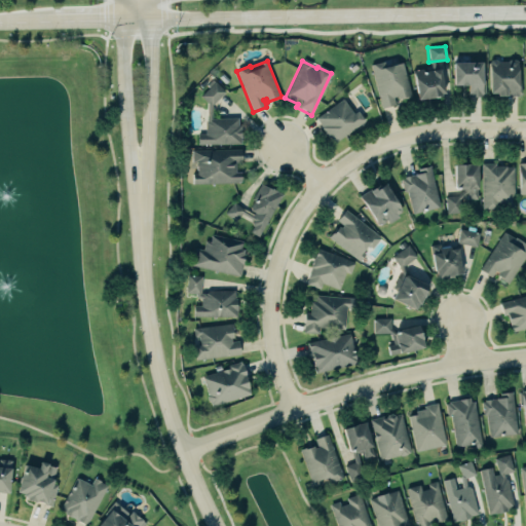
[(521,97),(520,81),(516,81),(516,61),(485,61),(486,98),(521,97)]
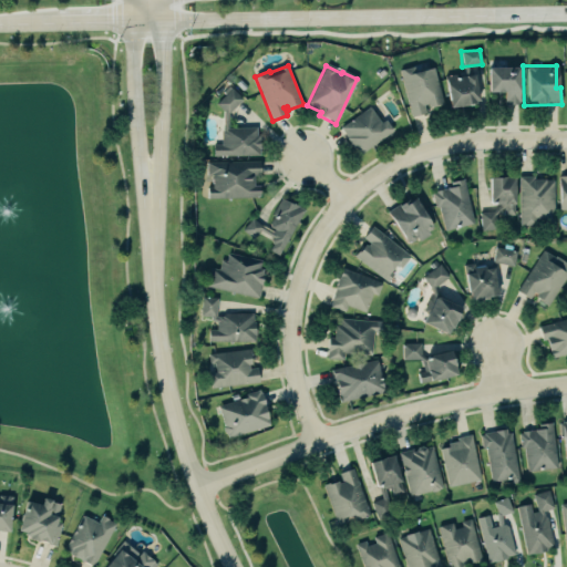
[(412,117),(401,70),(414,66),(415,72),(435,68),(443,104),(429,107),(428,104),(424,105),(425,114),(412,117)]
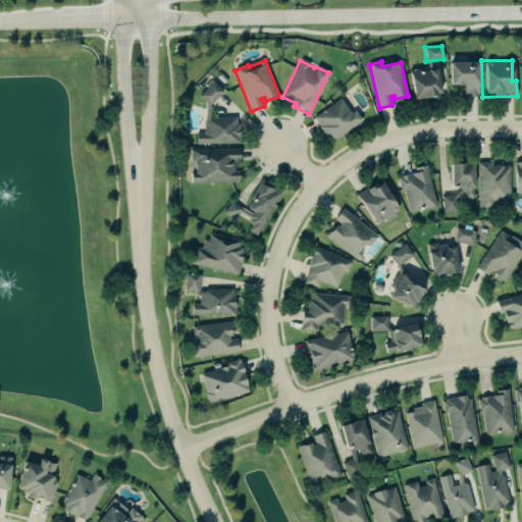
[(446,85),(461,86),(461,97),(476,97),(477,63),(446,62),(446,85)]
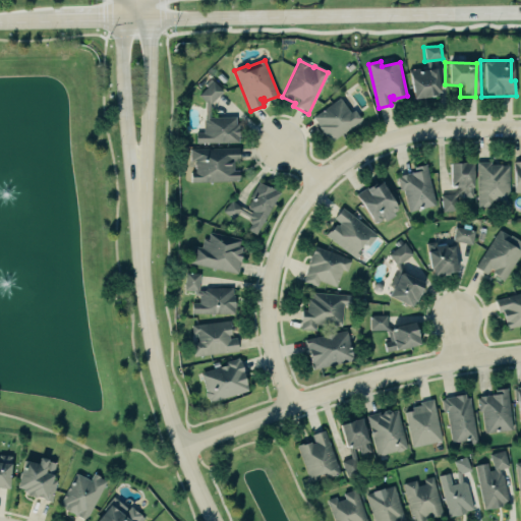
[(407,71),(408,98),(437,96),(435,69),(407,71)]
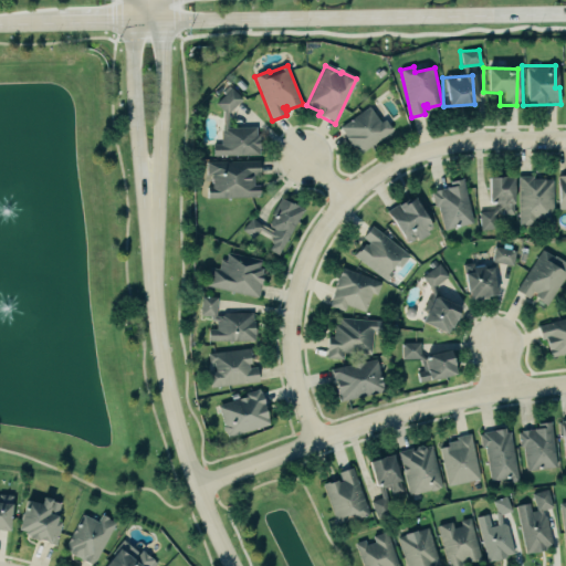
[(227,115),(242,100),(229,87),(213,103),(227,115)]
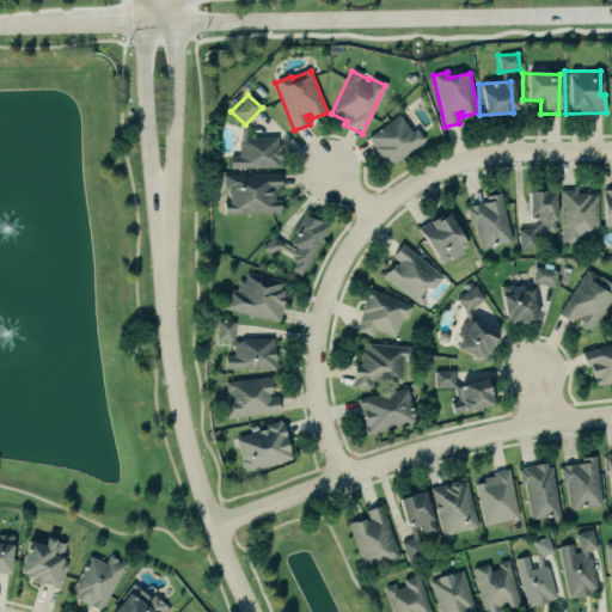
[(387,169),(374,150),(375,148),(367,138),(399,116),(411,133),(416,129),(424,141),(387,169)]
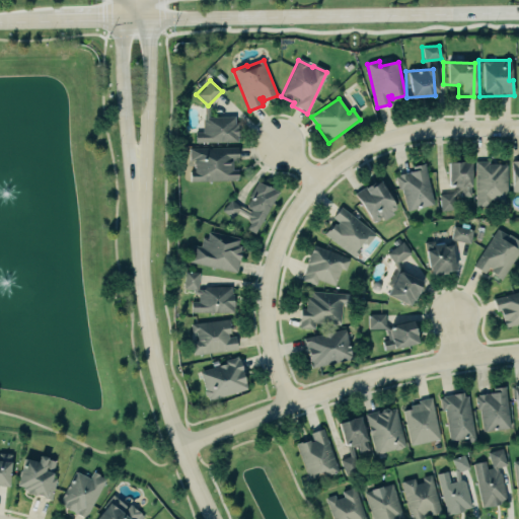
[(193,133),(193,144),(235,143),(235,118),(200,118),(201,133),(193,133)]
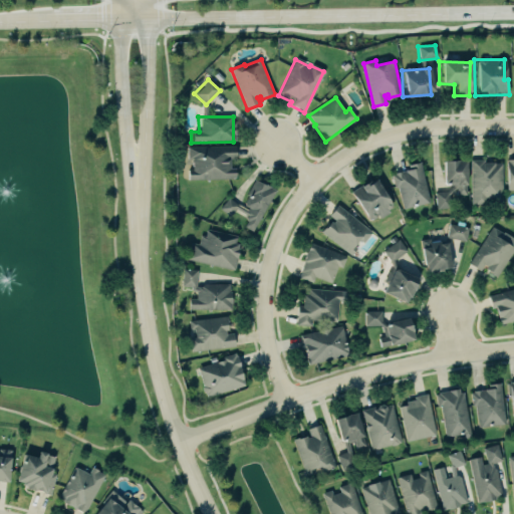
[(233,180),(233,169),(232,169),(232,147),(188,148),(188,181),(233,180)]
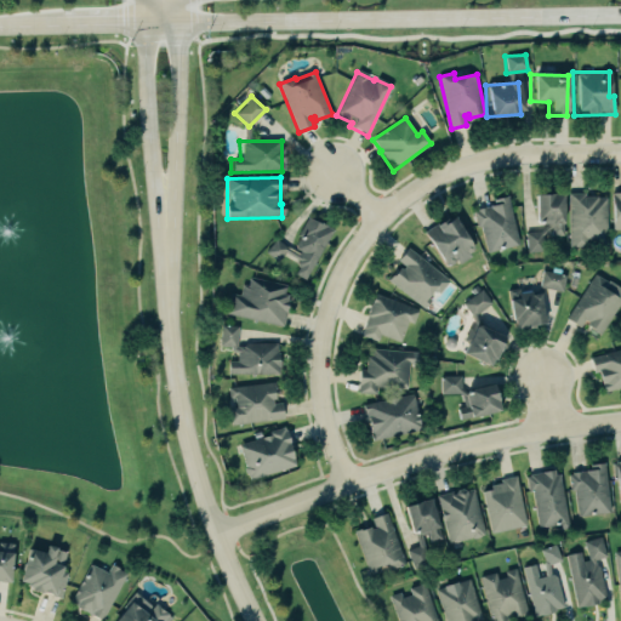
[(620,231),(620,193),(609,194),(610,231),(620,231)]
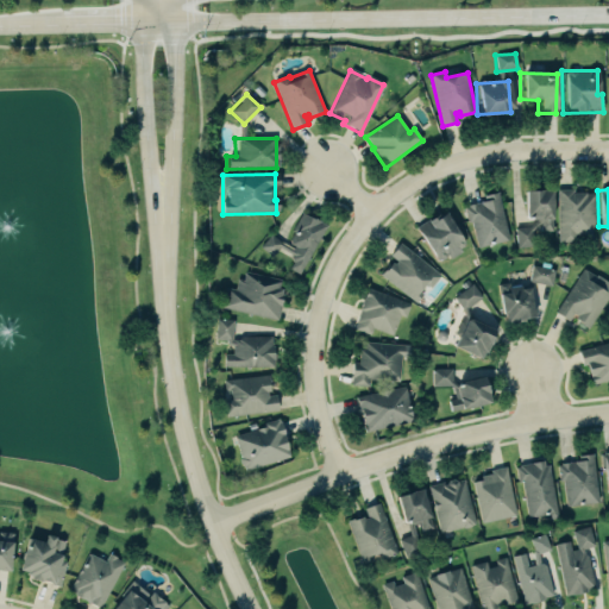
[(550,190),(521,192),(522,228),(515,228),(516,249),(534,249),(533,237),(552,236),(550,190)]
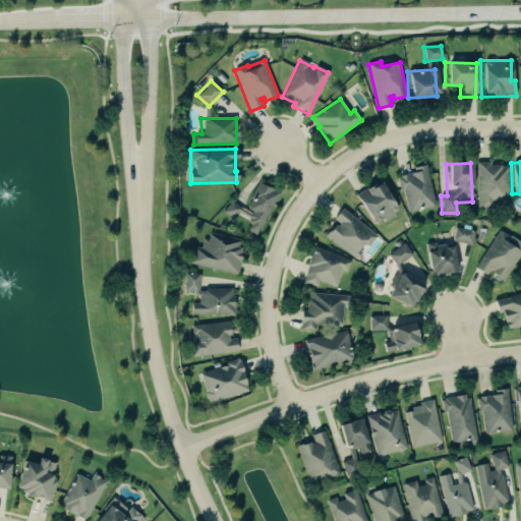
[(508,165),(476,165),(477,208),(509,208),(508,165)]
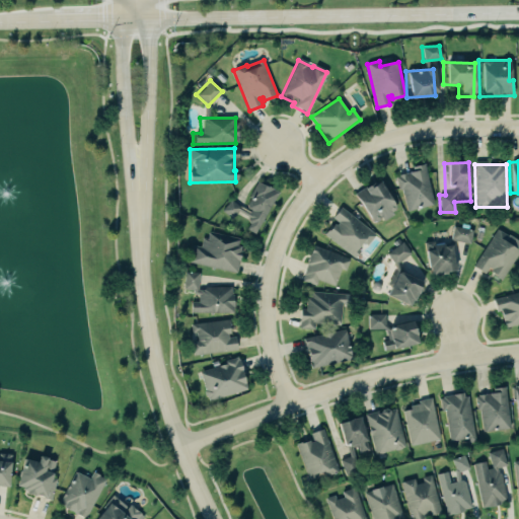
[(403,211),(432,207),(426,167),(397,171),(403,211)]
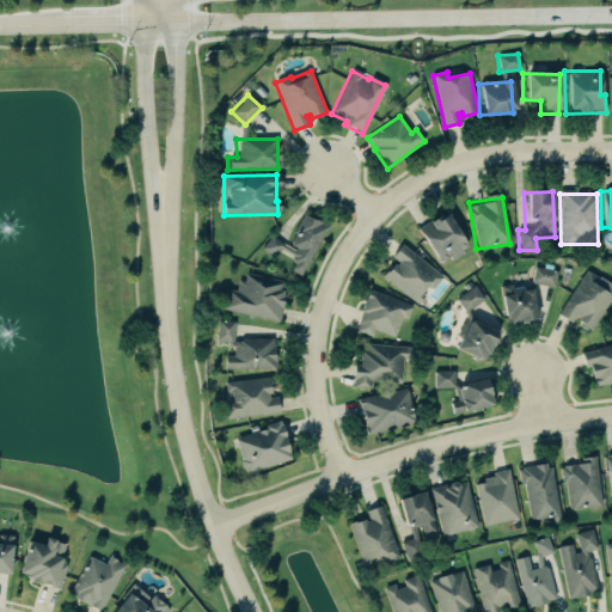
[(416,230),(438,268),(467,251),(446,213),(416,230)]
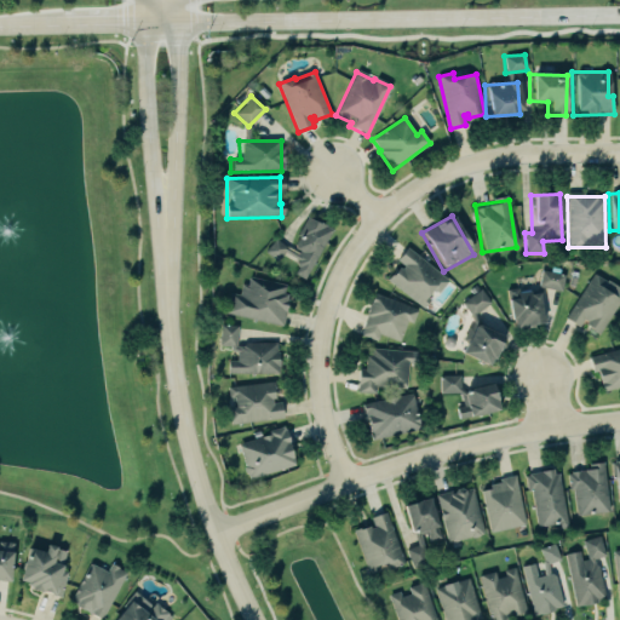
[(329,230),(305,218),(291,247),(273,237),(263,254),(279,262),(283,253),(298,260),(291,274),(304,281),(329,230)]
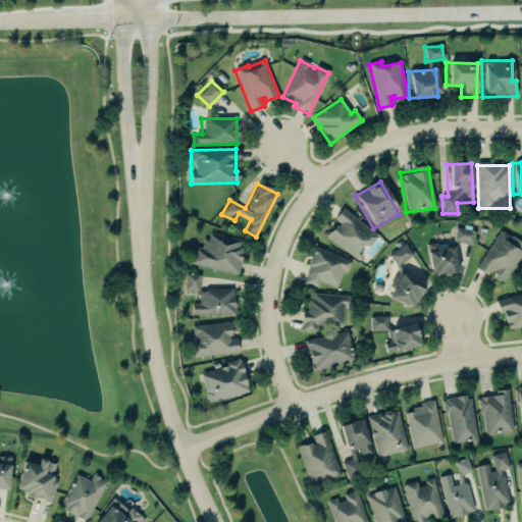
[(377,237),(342,209),(332,220),(335,222),(325,237),(357,262),(377,237)]
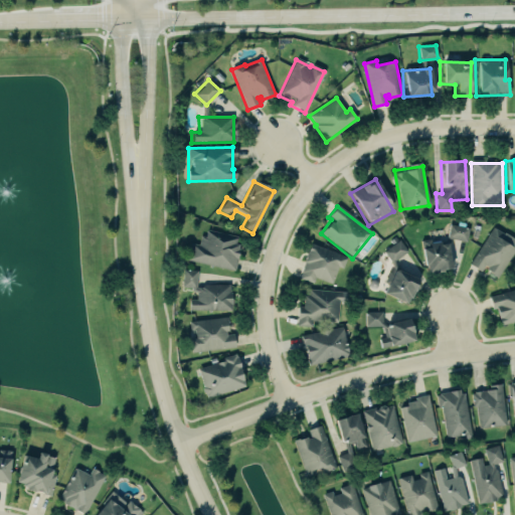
[(466,242),(469,229),(449,225),(447,238),(466,242)]
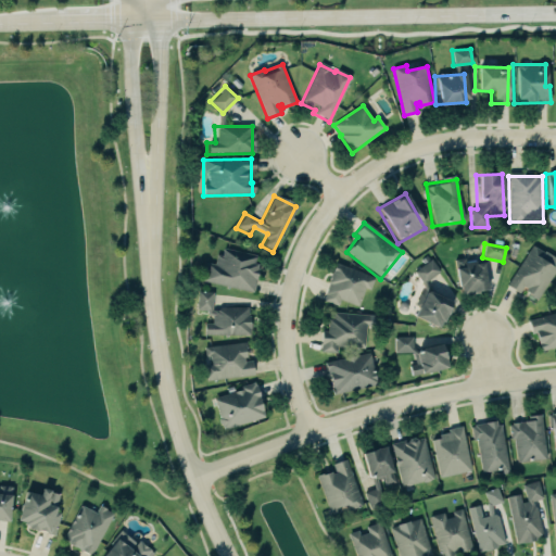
[(536,301),(555,270),(555,260),(532,245),(506,287),(519,294),(521,291),(536,301)]
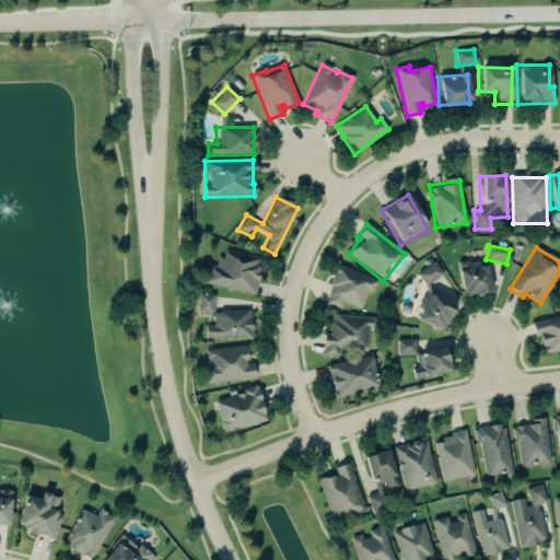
[(210,286),(252,294),(259,257),(218,248),(210,286)]
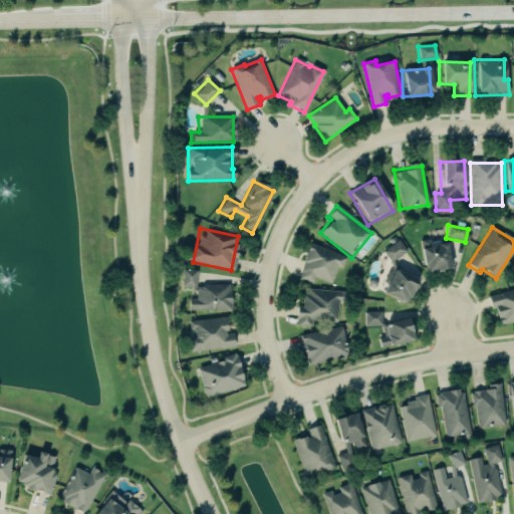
[(424,273),(450,268),(444,239),(419,245),(424,273)]
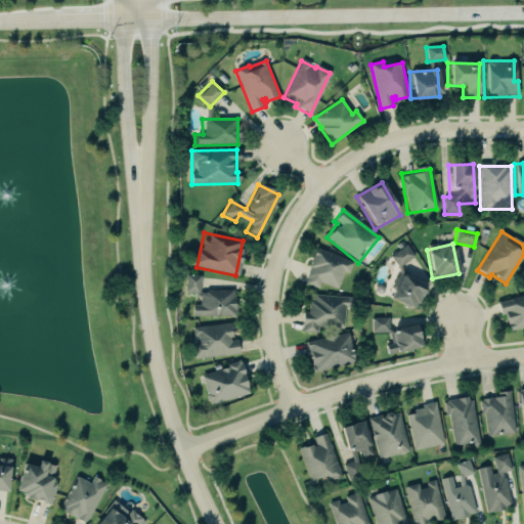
[(415,258),(407,246),(390,256),(397,268),(415,258)]
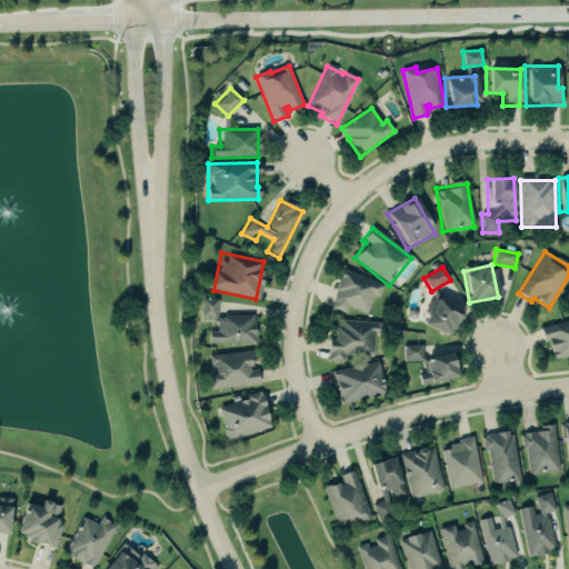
[(366,315),(372,296),(379,298),(383,285),(342,270),(329,308),(346,313),(348,308),(366,315)]
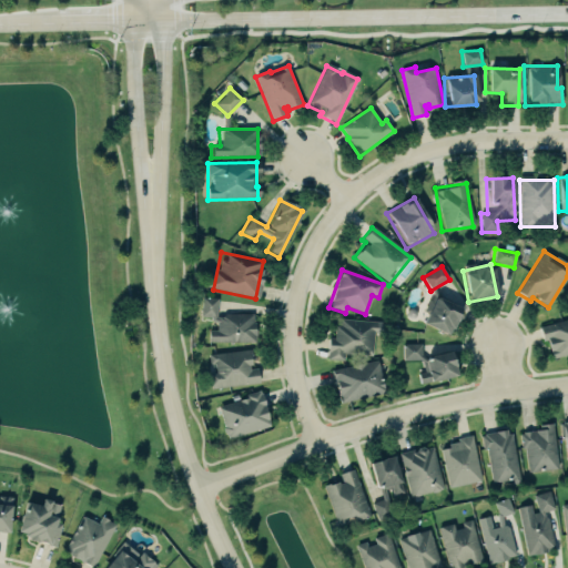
[(447,335),(460,308),(433,295),(419,322),(447,335)]
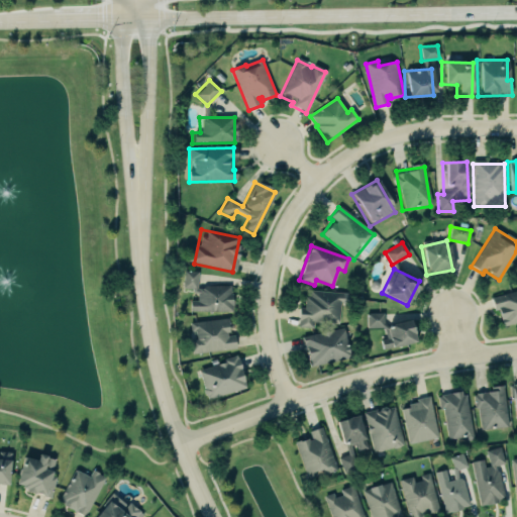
[(230,312),(230,287),(197,287),(197,272),(182,272),(182,292),(196,291),(196,301),(189,301),(189,312),(230,312)]
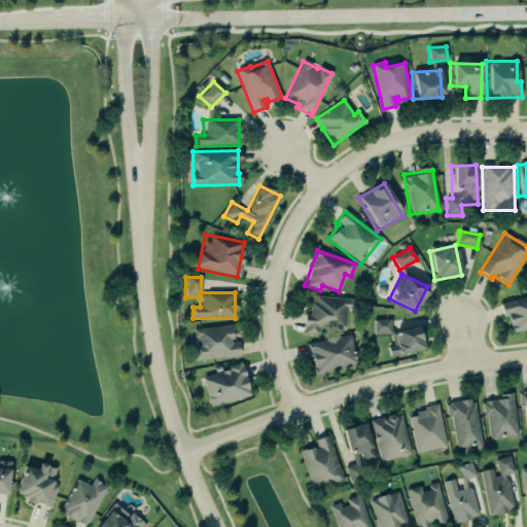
[(526,329),(526,296),(501,304),(508,335),(526,329)]
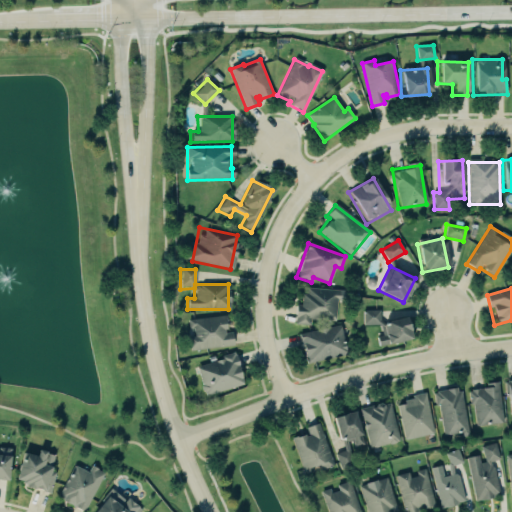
[(336,324),(338,290),(298,289),(297,322),(336,324)]
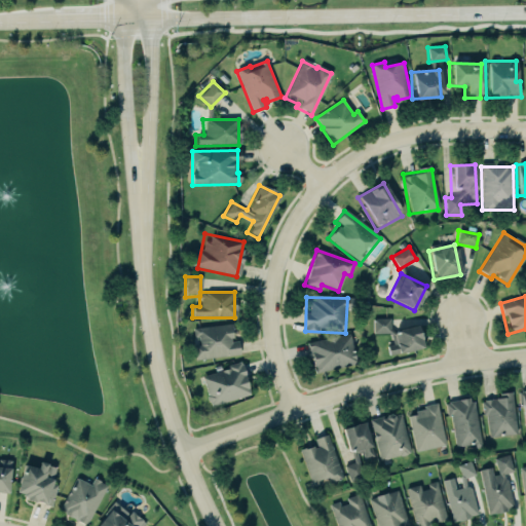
[(389,320),(372,320),(373,335),(389,335),(389,320)]
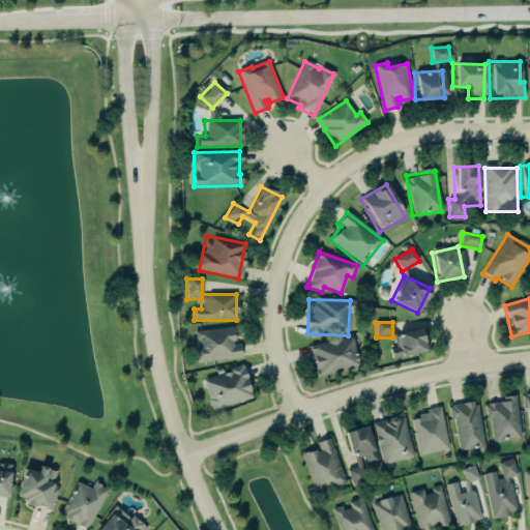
[(194,330),(195,362),(241,360),(240,345),(233,346),(233,328),(194,330)]
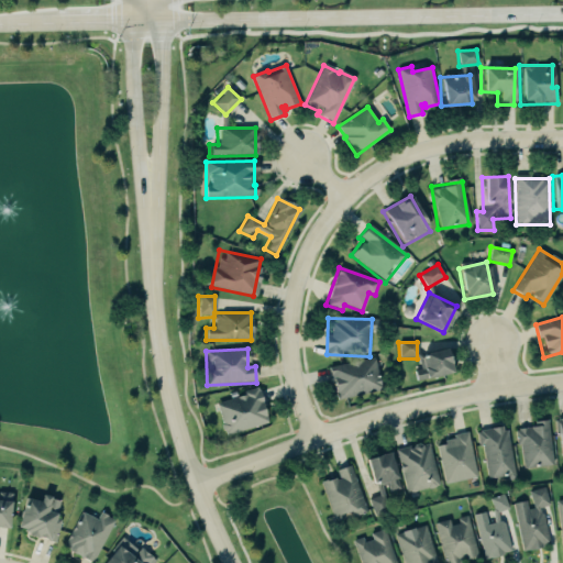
[(419,370),(411,371),(412,379),(449,375),(445,352),(417,354),(419,370)]
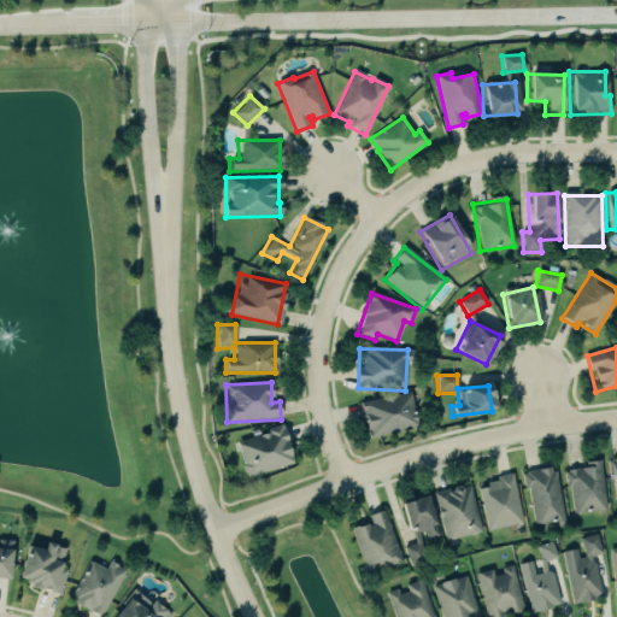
[(368,439),(417,427),(407,392),(358,405),(368,439)]
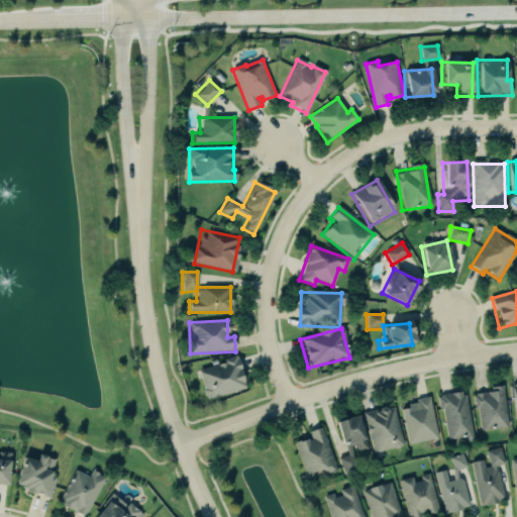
[(206,402),(246,388),(235,357),(196,372),(206,402)]
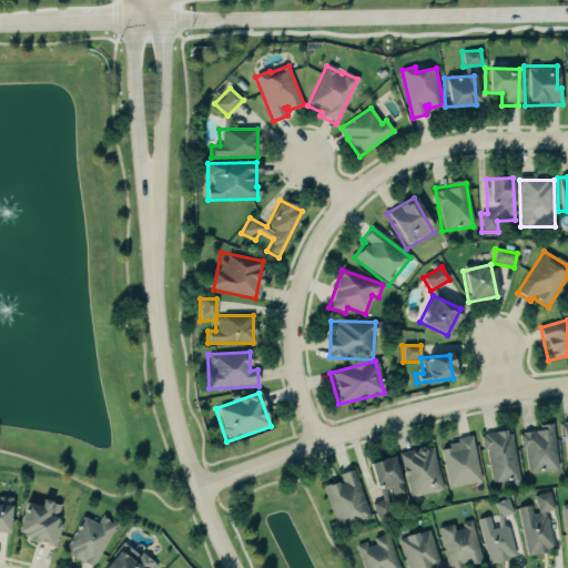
[(557,470),(553,424),(538,426),(539,432),(521,433),(525,473),(557,470)]
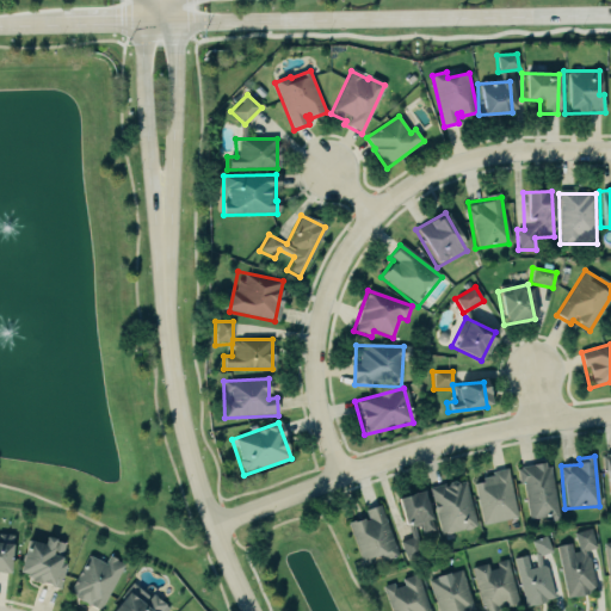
[(524,518),(555,516),(550,464),(519,467),(524,518)]
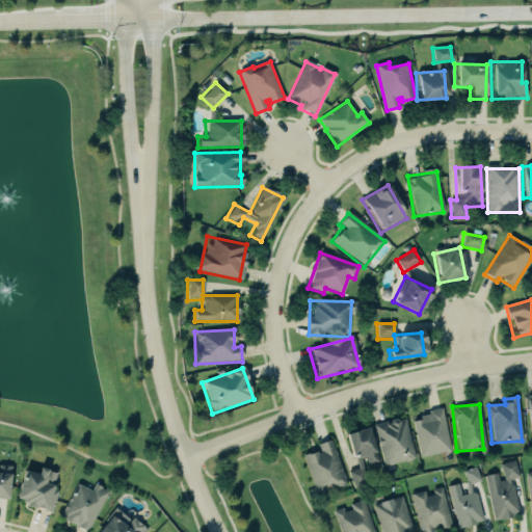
[(451,451),(442,410),(409,417),(419,458),(451,451)]
